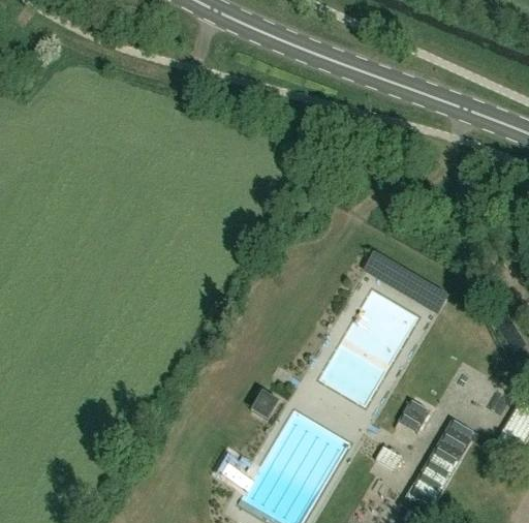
[(269,419),(280,399),(279,399),(262,390),(251,408),(269,419)]
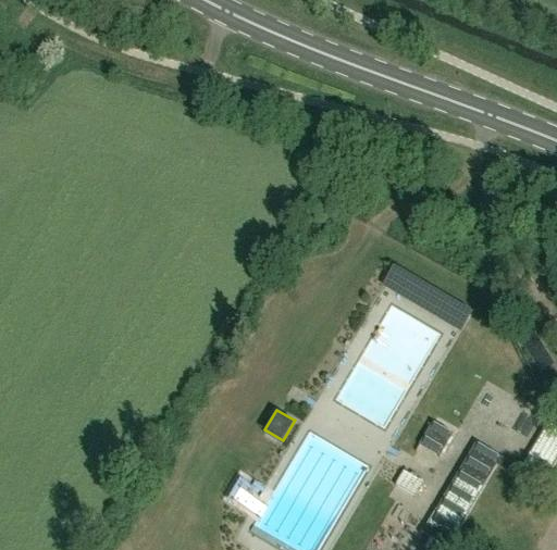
[(553,464),(556,457),(556,420),(549,416),(519,467),(532,474),(541,458),(553,464)]
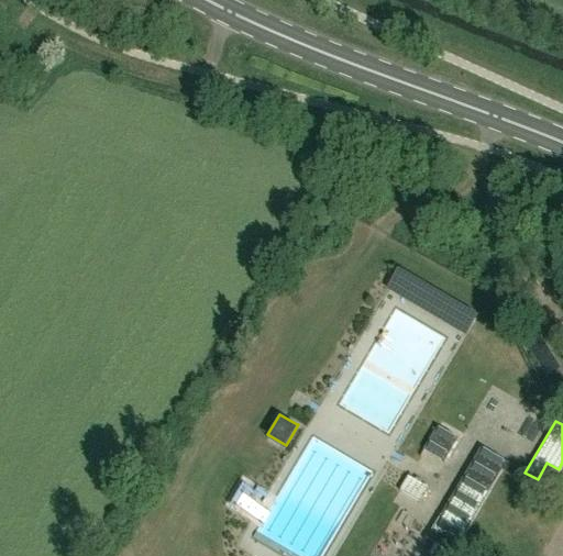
[(463,441),(442,431),(434,446),(455,457),(463,441)]
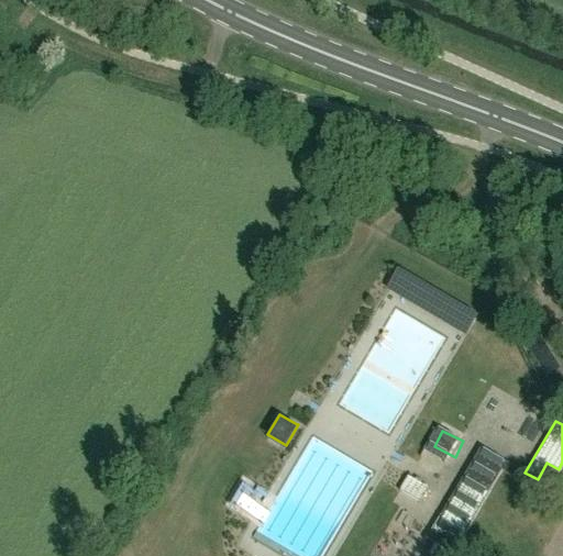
[(421,499),(429,485),(408,471),(398,486),(421,499)]
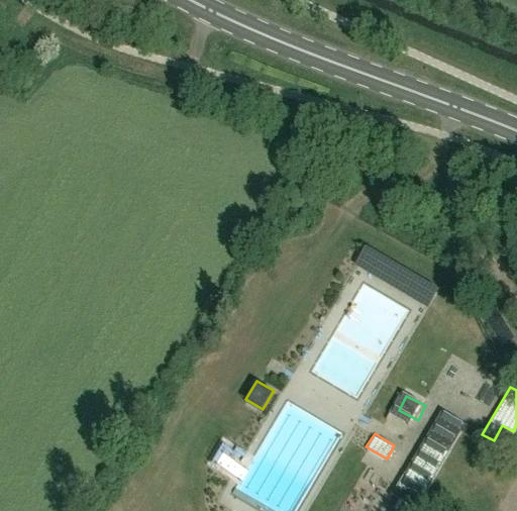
[(415,477),(413,480),(406,476),(399,486),(406,490),(408,487),(418,492),(422,495),(428,485),(415,477)]
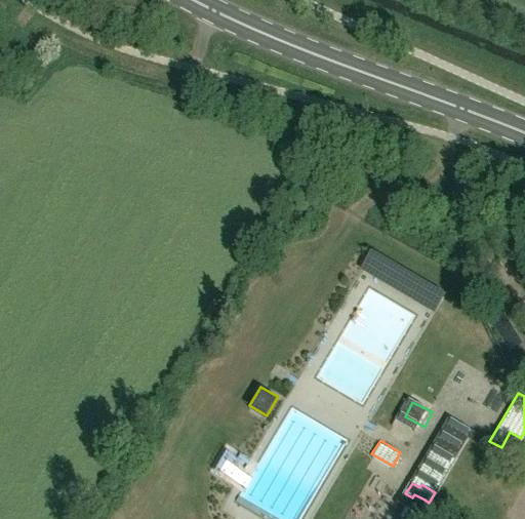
[(405,504),(396,518),(412,518),(417,511),(405,504)]
